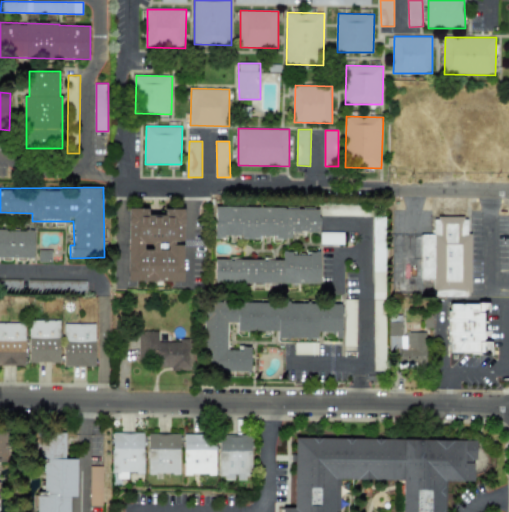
[(322,215),(362,216),(362,205),(322,204),(322,215)]
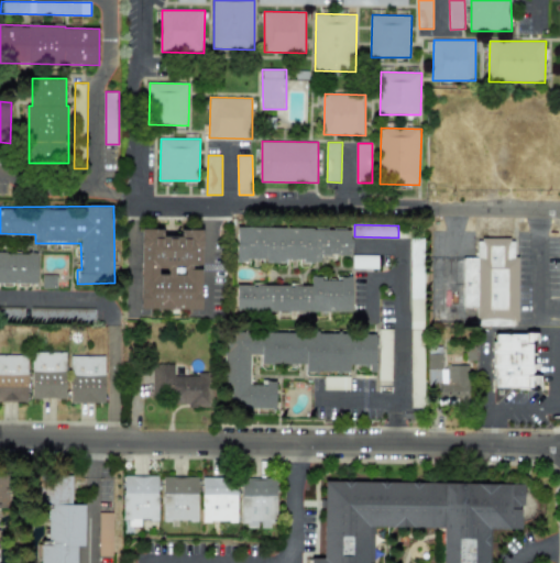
[(351,256),(351,229),(238,228),(238,261),(324,262),(324,256),(351,256)]
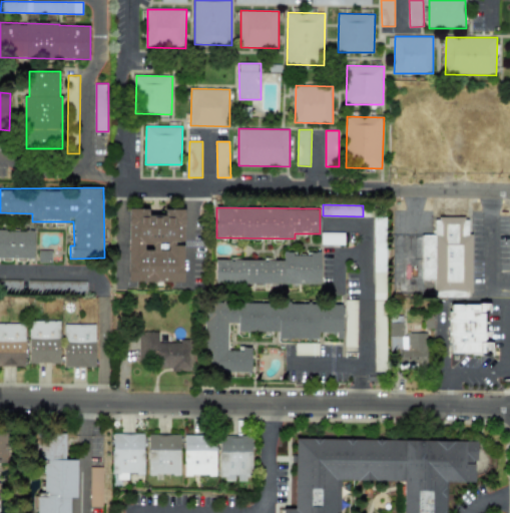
[(128,282),(183,282),(183,209),(164,209),(164,215),(149,215),(148,208),(128,208),(128,282)]
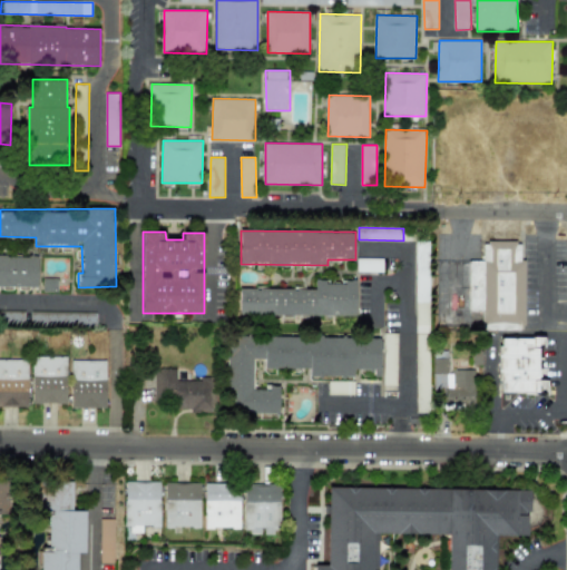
[(470,261),(470,313),(485,313),(485,330),(526,331),(526,259),(521,259),(521,242),(485,242),(485,261),(470,261)]
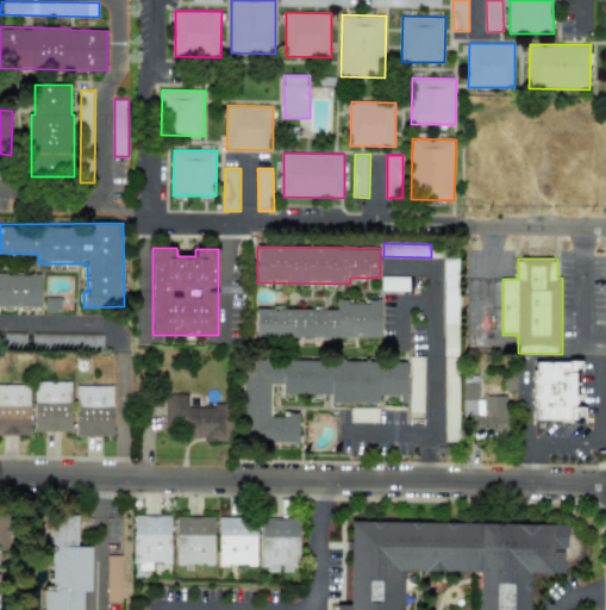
[(462,262),(448,262),(445,358),(451,359),(451,355),(458,355),(462,262)]
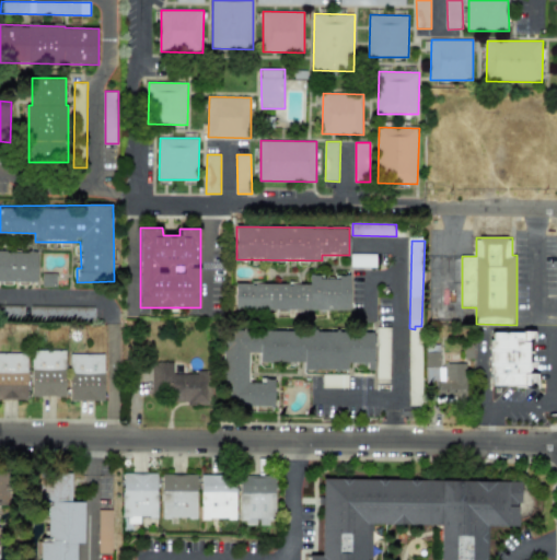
[(0,281),(37,282),(37,253),(0,252),(0,281)]
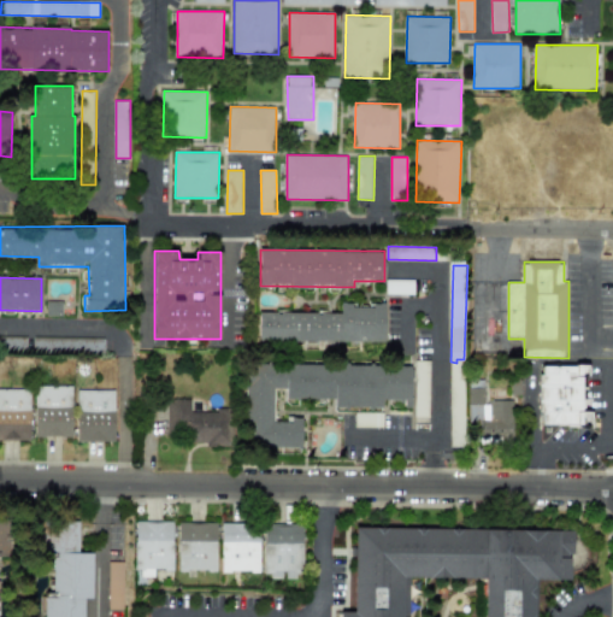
[(416,280),(388,280),(388,294),(416,294),(416,280)]
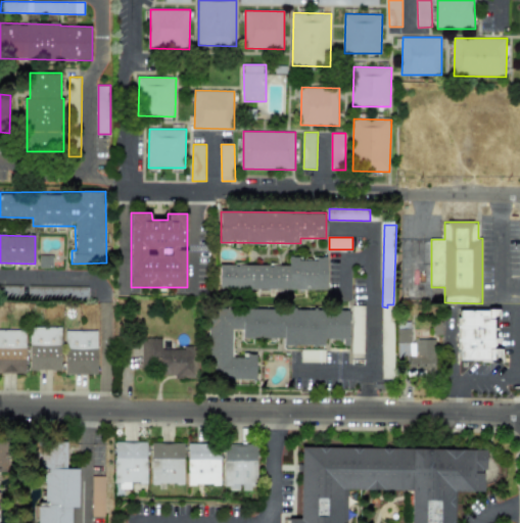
[(40,268),(54,268),(54,256),(41,255),(40,268)]
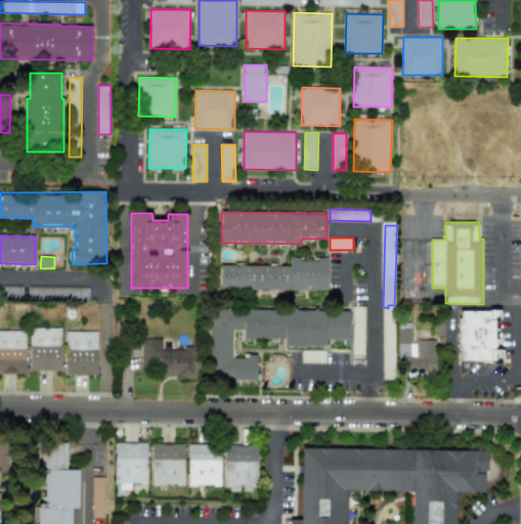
[(328,291),(328,259),(291,259),(290,266),(221,265),(220,289),(328,291)]
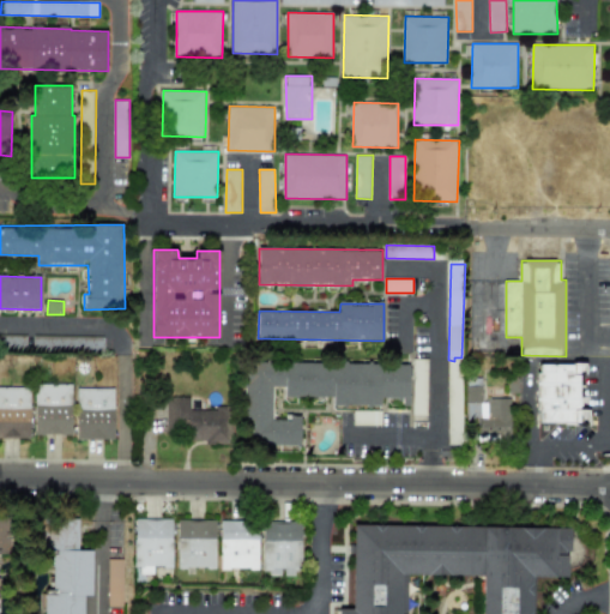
[(28,333),(0,333),(0,345),(29,345),(28,333)]
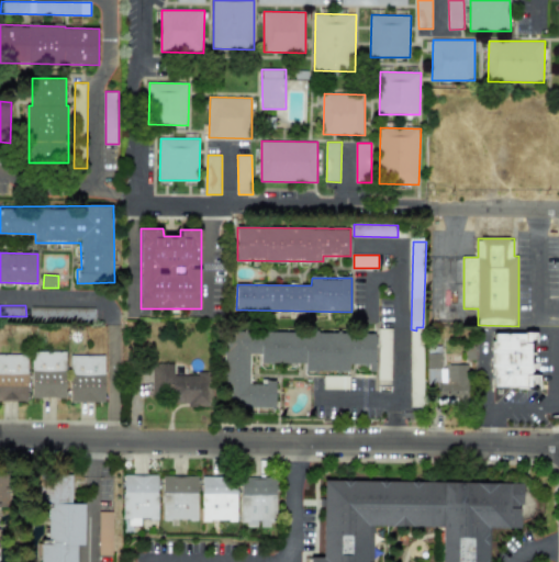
[(97,321),(97,308),(32,307),(32,319),(97,321)]
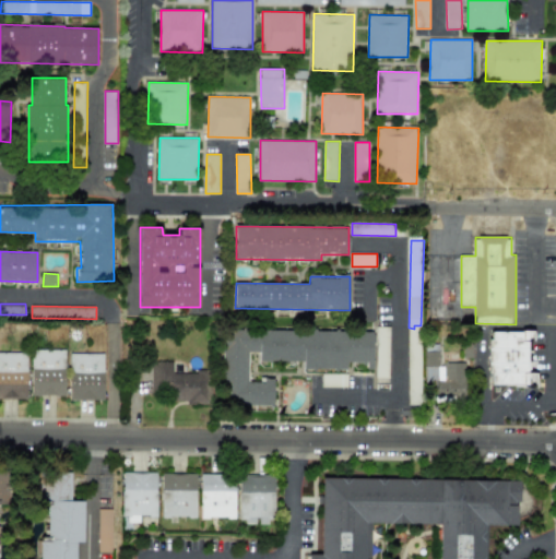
[(377,378),(390,378),(391,326),(378,325),(377,378)]
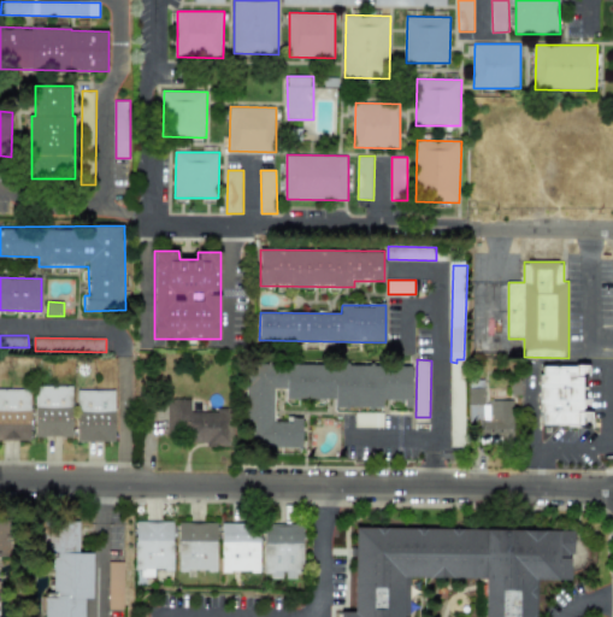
[(413,365),(248,363),(247,424),(254,424),(253,447),(302,447),(304,421),(276,421),(276,391),(287,391),(287,398),(335,399),(335,407),(383,407),(384,400),(412,400),(413,365)]
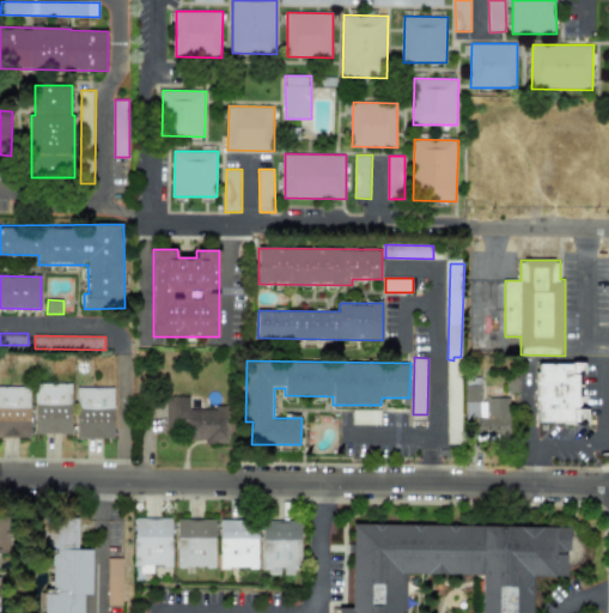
[(537,424),(589,423),(589,396),(583,396),(583,363),(537,363),(537,424)]
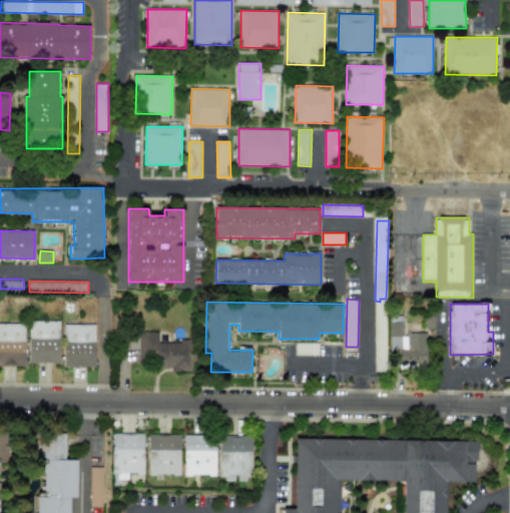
[(392,351),(401,351),(401,367),(428,366),(427,333),(405,333),(404,316),(391,316),(392,351)]
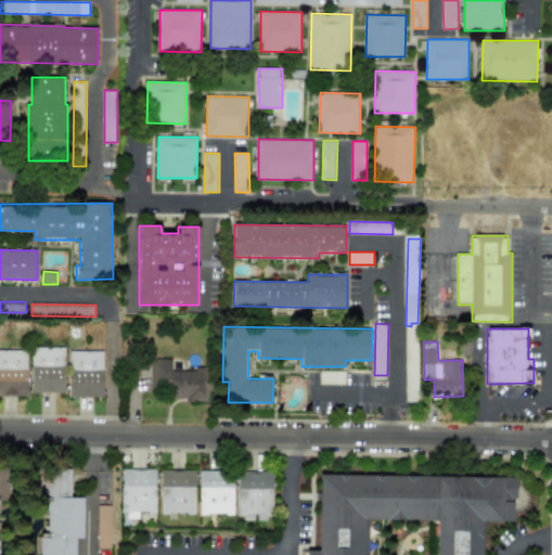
[(34,394),(67,392),(66,347),(33,347),(34,394)]
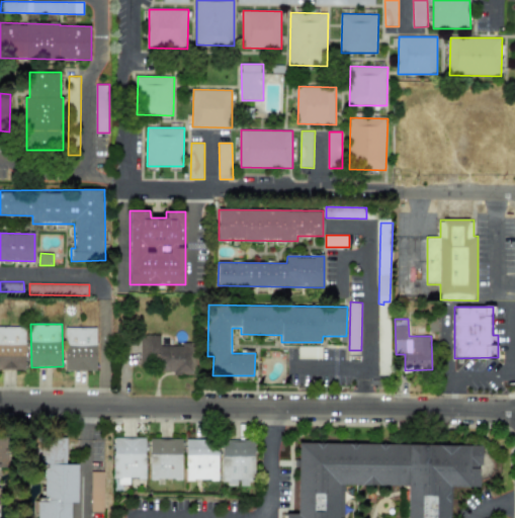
[(0,369),(26,370),(26,327),(0,326),(0,369)]
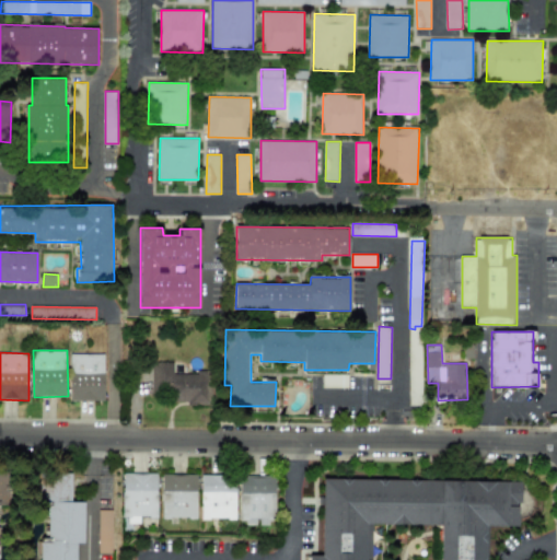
[(106,354),(71,353),(71,400),(105,401),(106,354)]
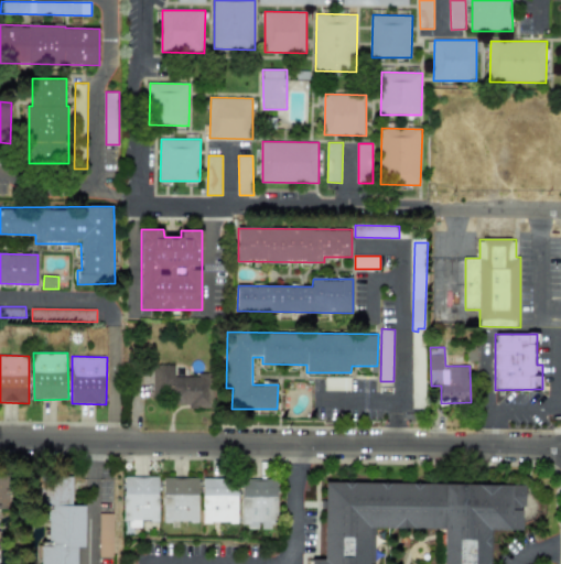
[(154,399),(171,399),(171,404),(214,404),(214,377),(176,377),(176,365),(154,365),(154,399)]
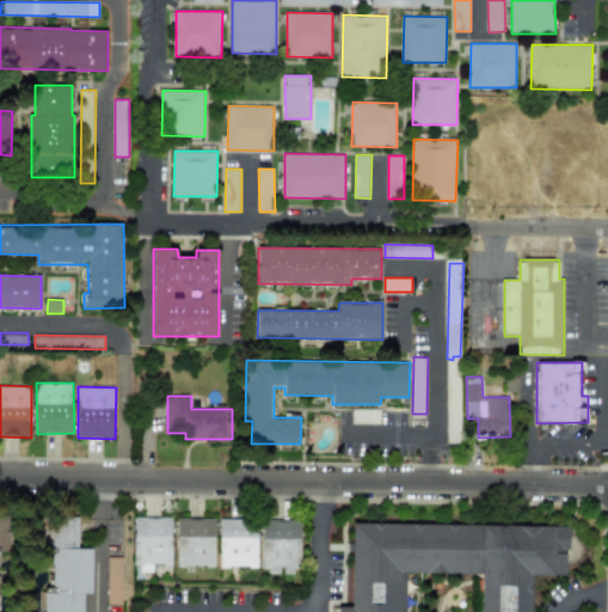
[(381,423),(381,409),(354,409),(354,424),(381,423)]
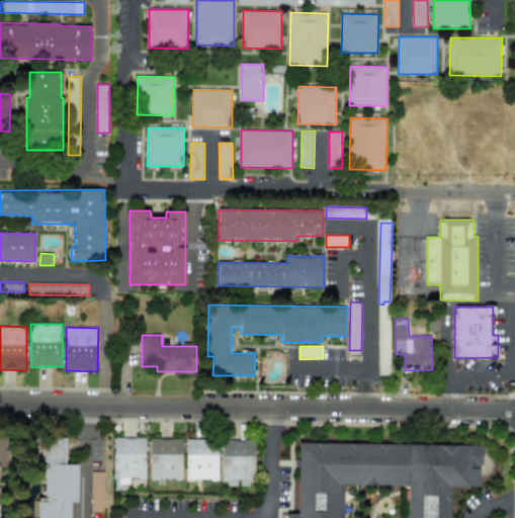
[(147,479),(147,437),(115,437),(115,485),(132,485),(132,479),(147,479)]
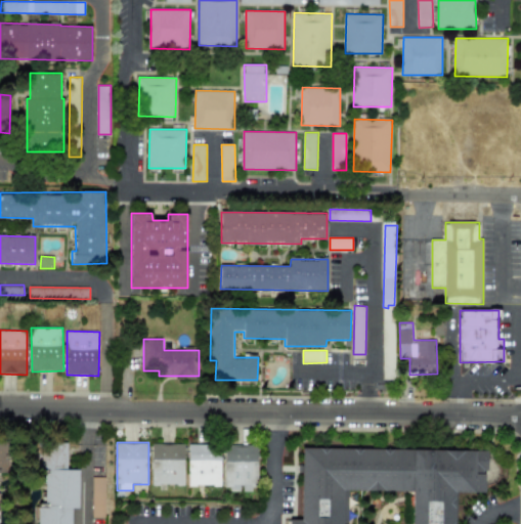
[(0,471),(10,471),(11,444),(0,443),(0,471)]
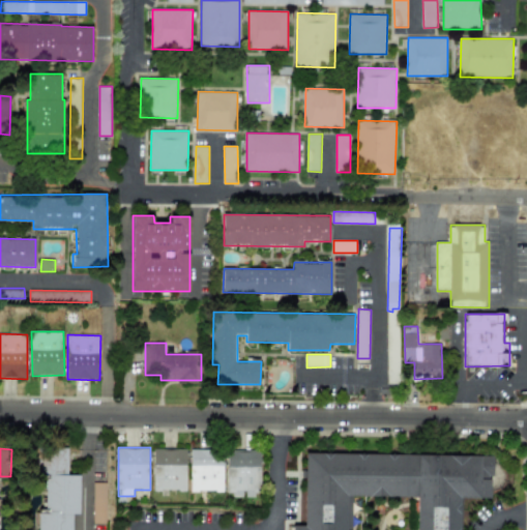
[(72,529),(74,514),(81,514),(81,475),(68,474),(69,448),(33,448),(33,479),(47,479),(47,508),(39,508),(38,529),(72,529)]
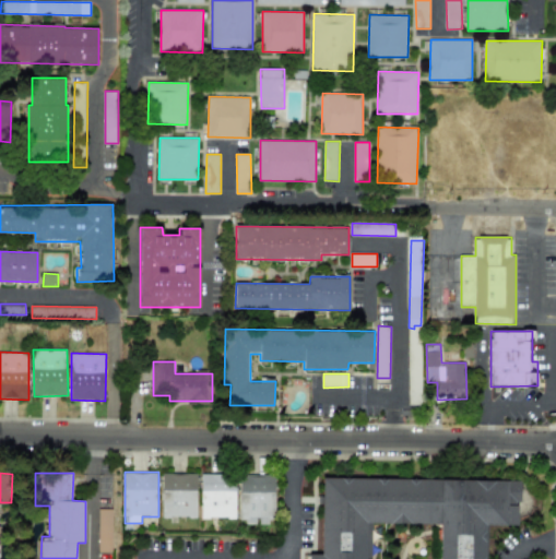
[(198,473),(163,474),(163,518),(198,516),(198,473)]
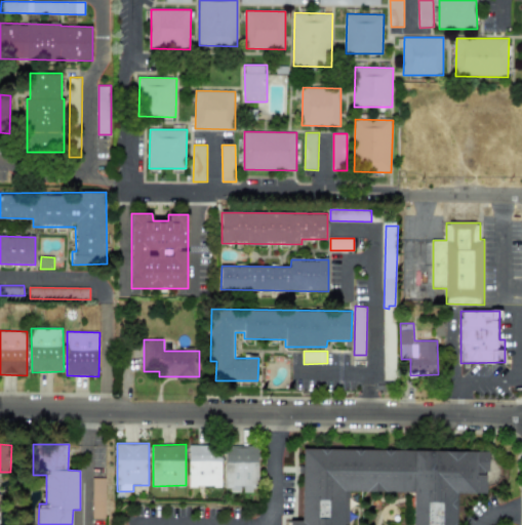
[(190,486),(223,487),(223,445),(190,445),(190,486)]
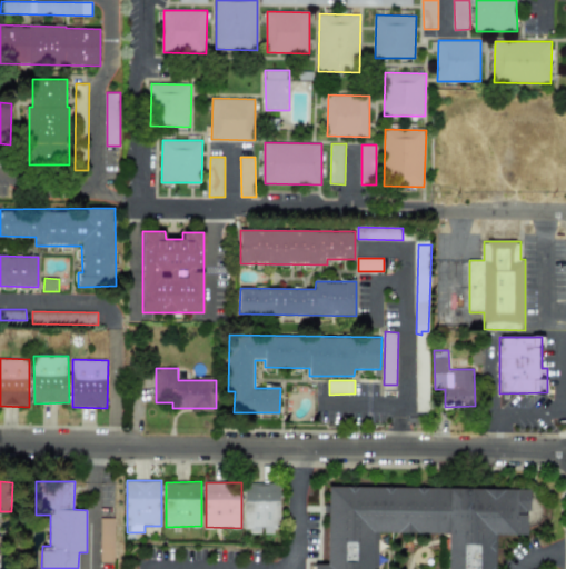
[(246,532),(264,532),(283,532),(281,483),(246,483),(246,532)]
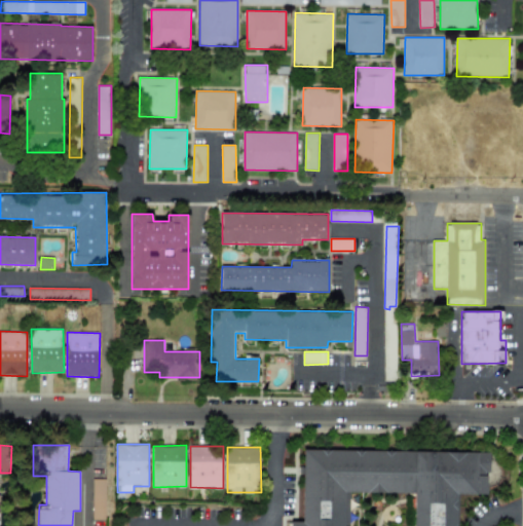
[(459,525),(461,494),(486,495),(487,472),(490,472),(490,454),(305,447),(302,522),(292,521),(291,525),(349,525),(351,492),(415,494),(413,525),(459,525)]
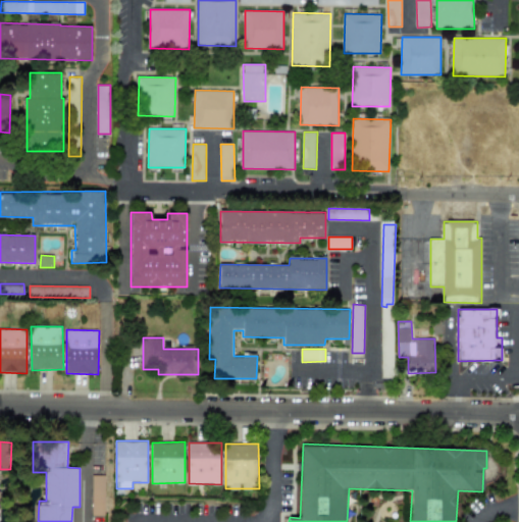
[(107,475),(94,475),(94,516),(106,516),(107,475)]
